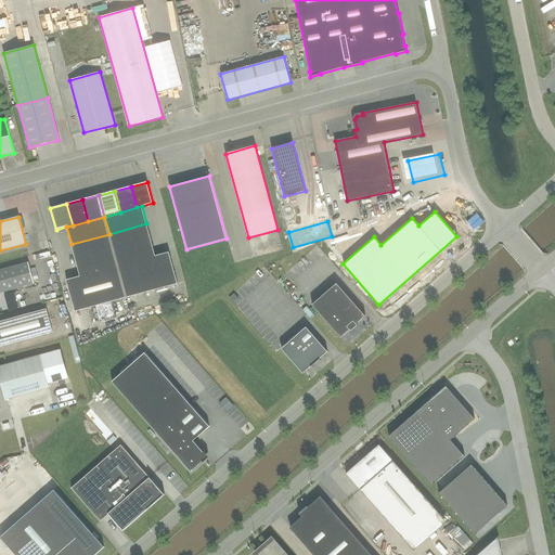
[(151,240),(146,223),(110,234),(114,249),(151,240)]
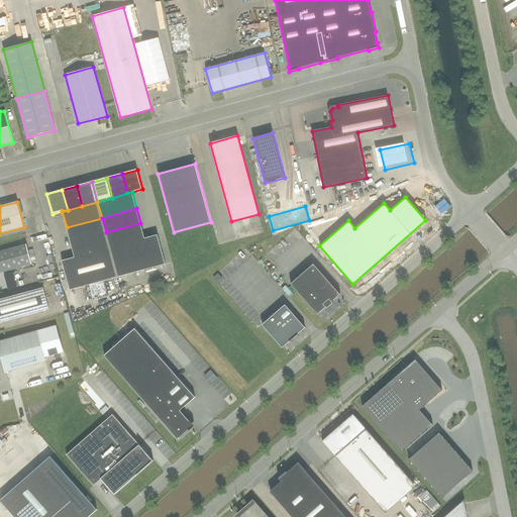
[(106,232),(102,218),(67,227),(71,242),(106,232)]
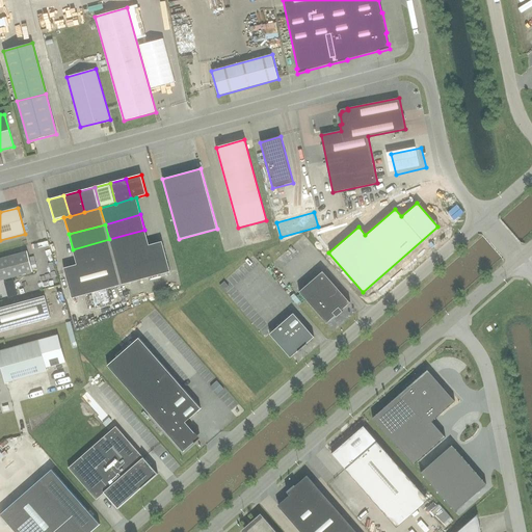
[(149,245),(144,230),(109,239),(113,255),(149,245)]
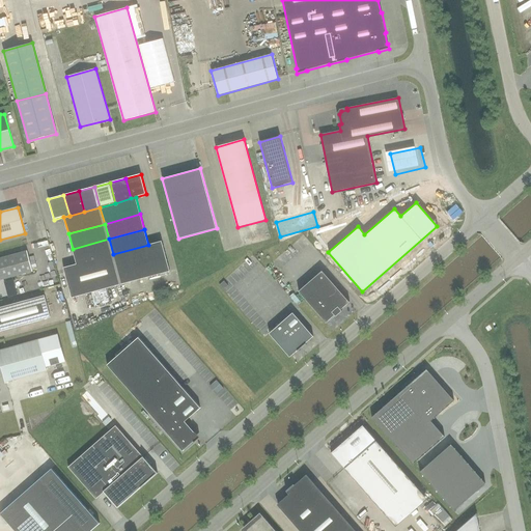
[(113,254),(109,239),(73,249),(77,264),(113,254)]
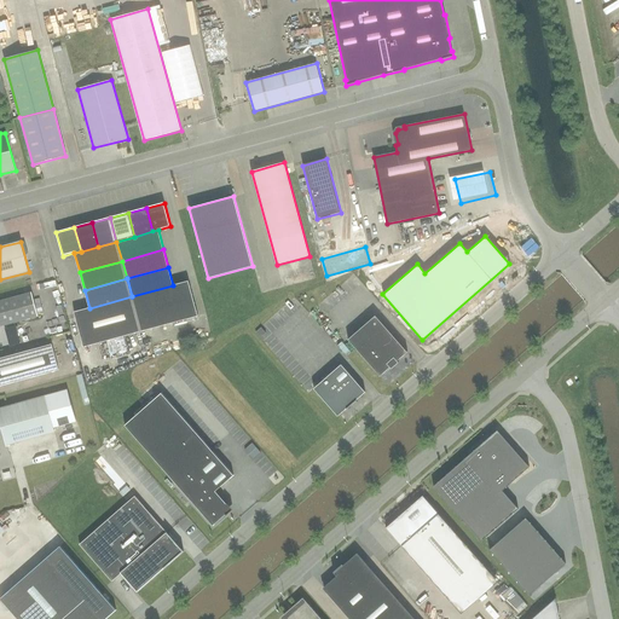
[(198,317),(189,282),(173,285),(132,296),(142,331),(198,317)]
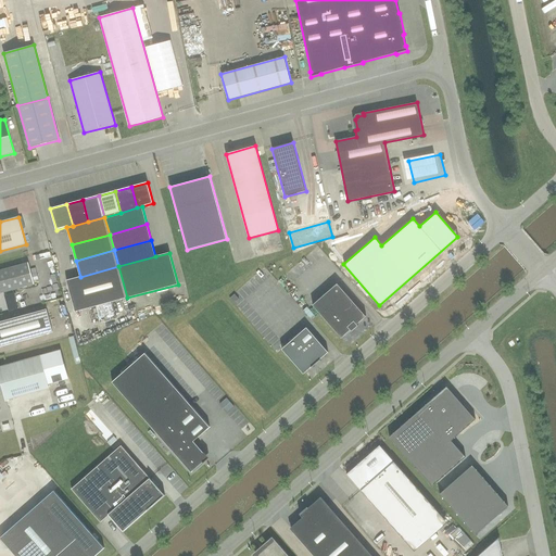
[(0,293),(35,285),(28,263),(0,270),(0,293)]
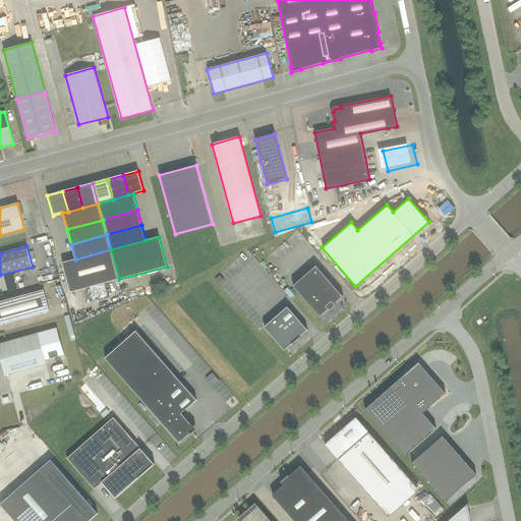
[(111,249),(75,259),(62,263),(70,292),(119,279),(111,249)]
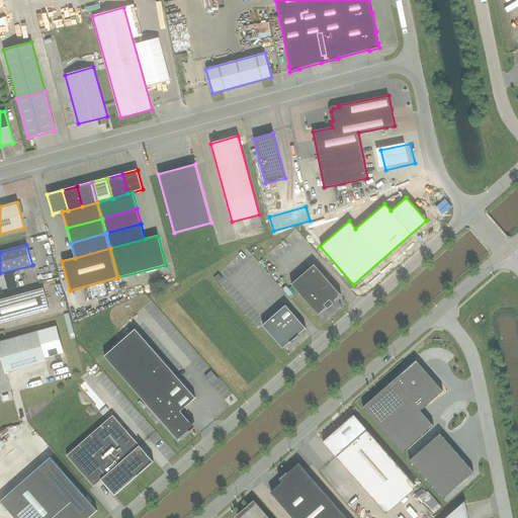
[(333,303),(341,294),(315,264),(291,284),(318,315),(318,316),(327,308),(328,309),(334,304),(333,303)]
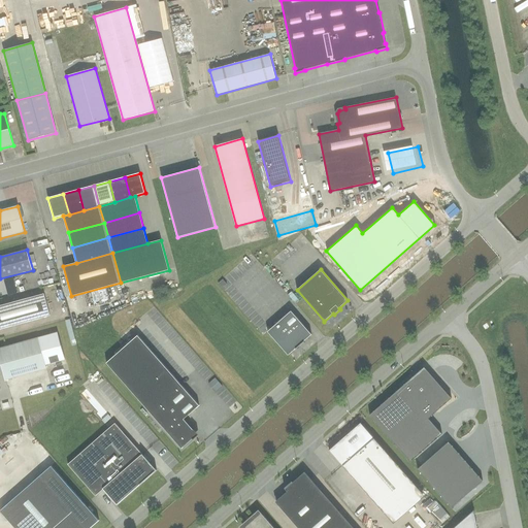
[(4,282),(7,296),(17,293),(13,279),(4,282)]
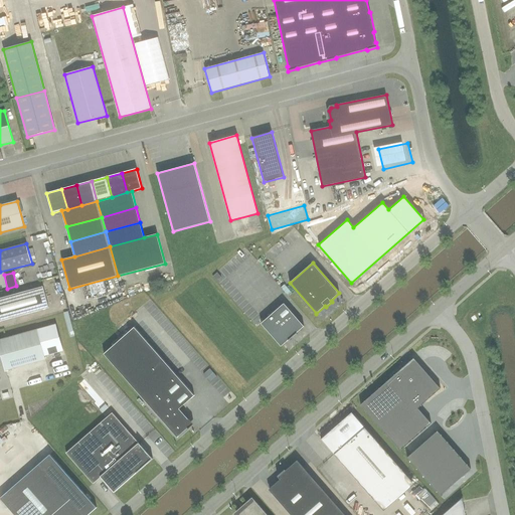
[(0,321),(49,308),(43,287),(0,298),(0,321)]
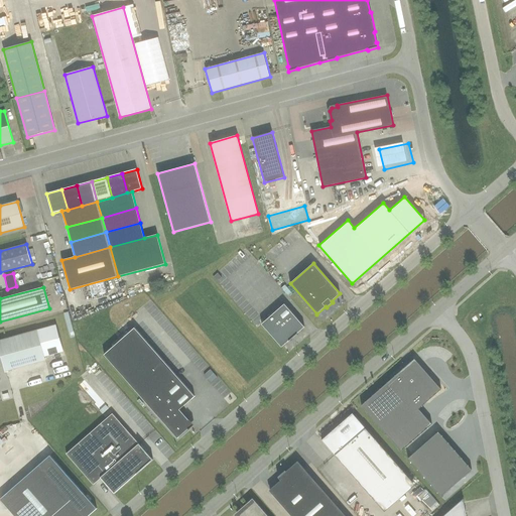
[(304,328),(284,304),(262,325),(282,348),(289,341),(289,342),(297,335),(297,334),(304,328)]
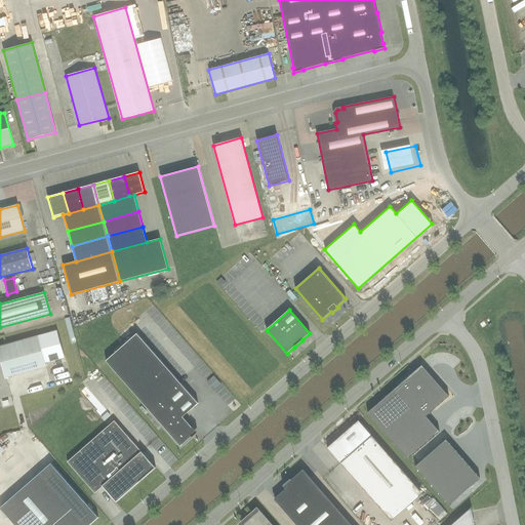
[(0,365),(2,365),(6,377),(46,367),(45,363),(65,358),(57,331),(0,347),(0,357),(0,358),(0,357),(0,365)]
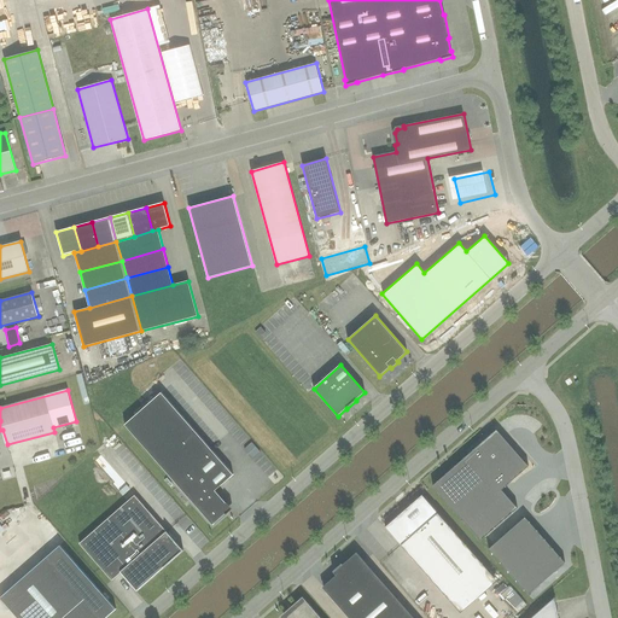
[(234,474),(162,392),(124,425),(213,525),(226,514),(227,514),(228,503),(227,502),(226,503),(216,491),(234,474)]
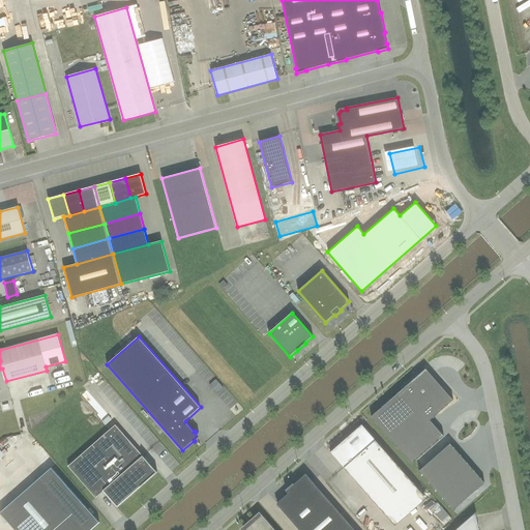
[(425,370),(411,383),(410,382),(372,417),(385,433),(412,464),(444,436),(431,420),(438,413),(453,400),(446,392),(425,370)]
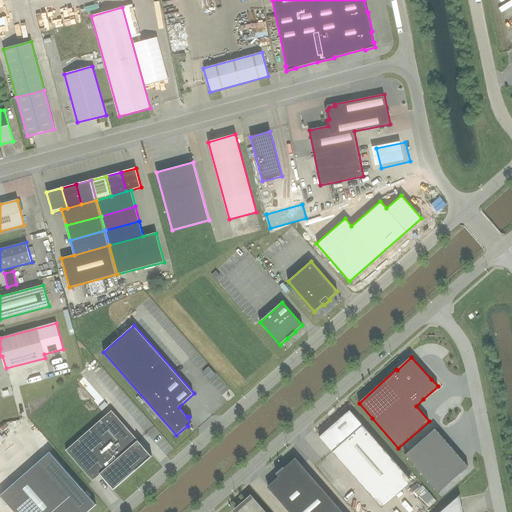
[(409,478),(350,410),(342,417),(341,417),(341,418),(326,431),(319,437),(332,452),(332,453),(333,452),(379,505),(409,478)]
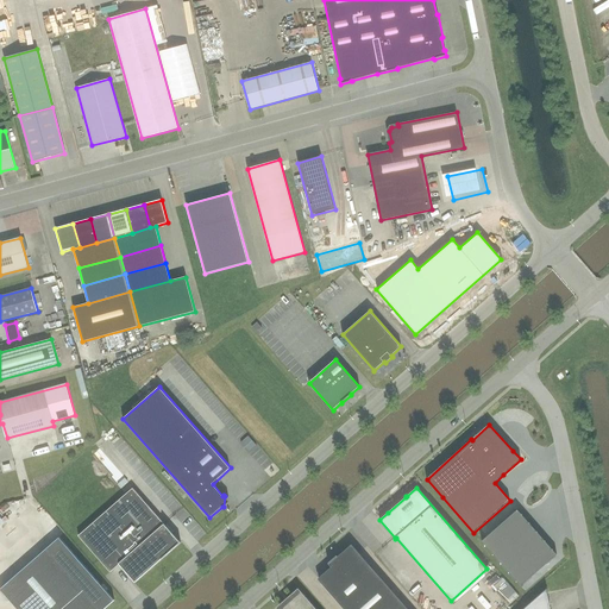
[(181,542),(164,523),(133,489),(79,537),(111,572),(119,565),(135,583),(162,559),(181,542)]
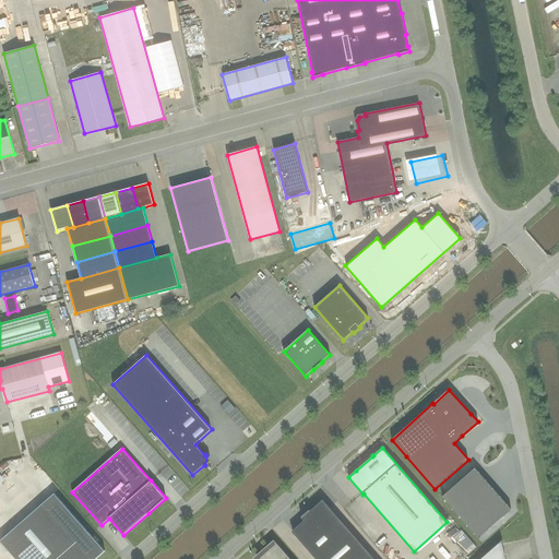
[(475,468),(442,497),(478,538),(511,509),(475,468)]
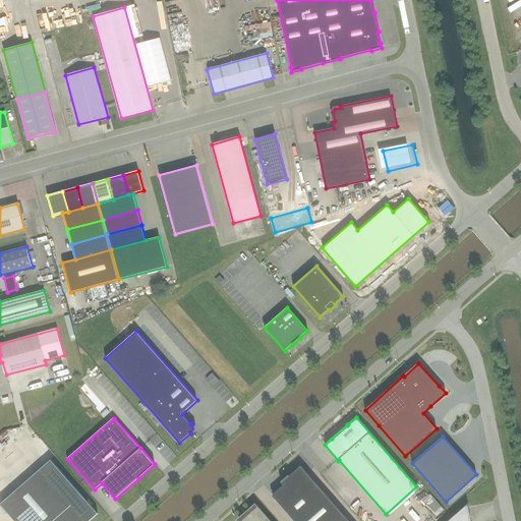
[(89,520),(98,514),(51,460),(0,504),(14,520),(89,520)]
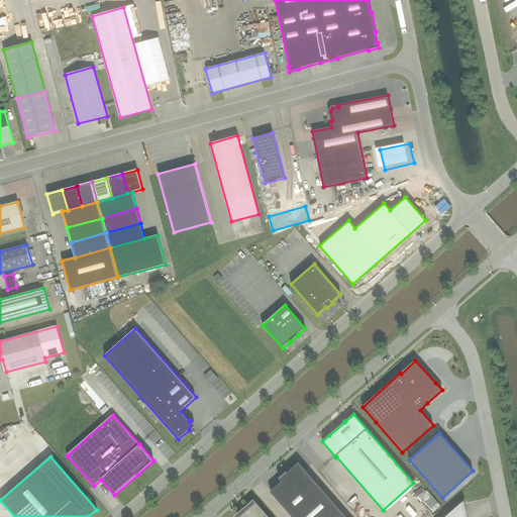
[(286,472),(279,478),(282,482),(279,484),(271,492),(275,496),(275,497),(292,516),(346,516),(305,470),(299,462),(290,471),(287,473),(286,472)]
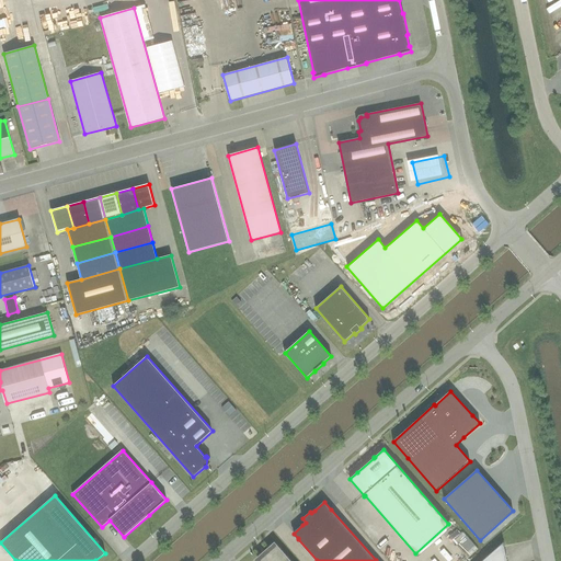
[(455,538),(470,556),(479,547),(464,530),(455,538)]
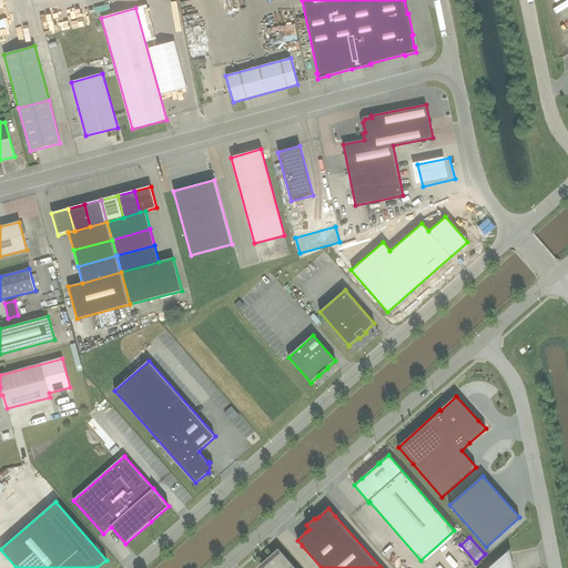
[(294,567),(279,549),(277,550),(279,551),(270,559),(272,561),(263,567),(294,567)]
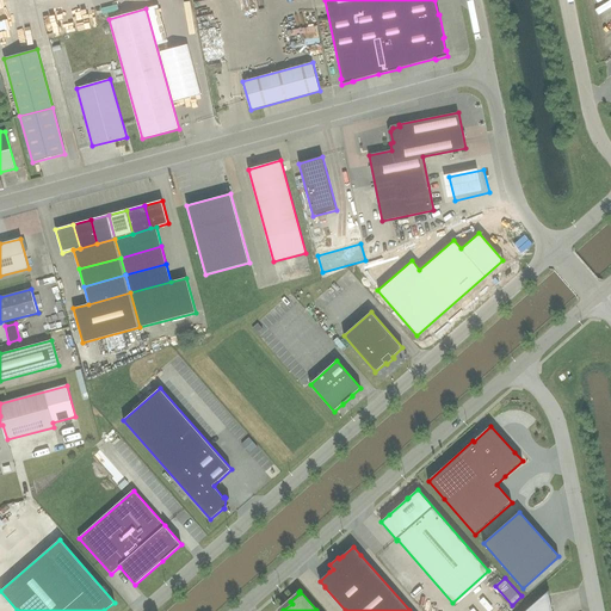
[(553,610),(550,596),(549,591),(525,610),(553,610)]
